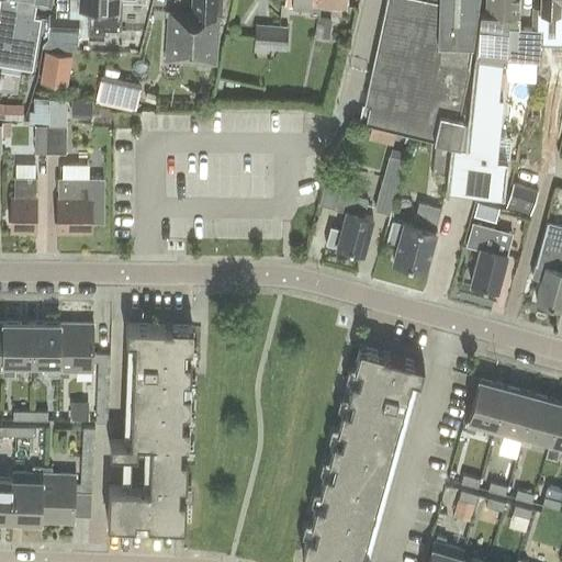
[(52,7),(52,0),(0,0),(0,63),(32,69),(41,18),(34,17),(36,4),(52,7)]
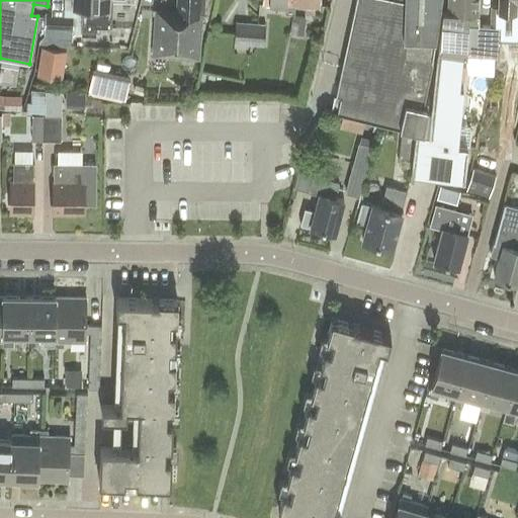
[(73,30),(74,14),(64,13),(64,0),(51,0),(51,16),(46,15),(44,39),(71,40),(72,30),(73,30)]
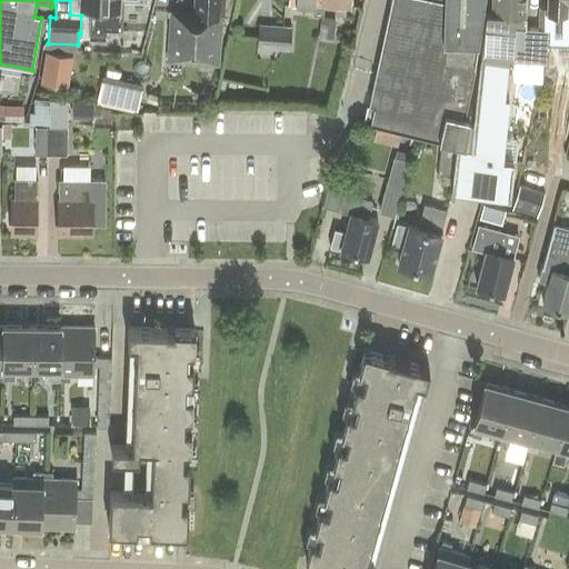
[(147,0),(80,0),(80,8),(91,9),(90,38),(105,39),(105,29),(122,30),(123,1),(148,2),(147,0)]
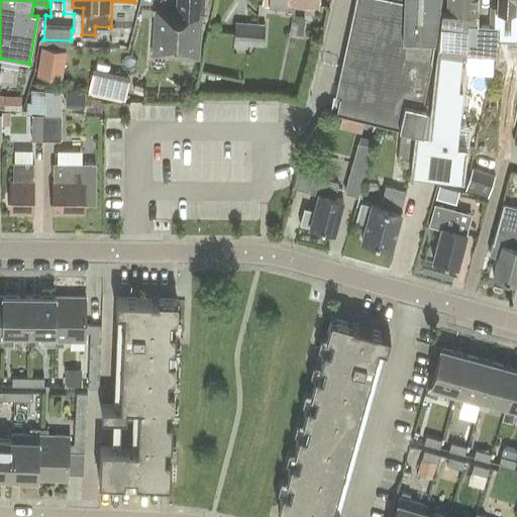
[(204,13),(204,0),(176,0),(176,12),(156,11),(152,53),(168,54),(168,56),(198,58),(200,17),(197,17),(198,13),(204,13)]
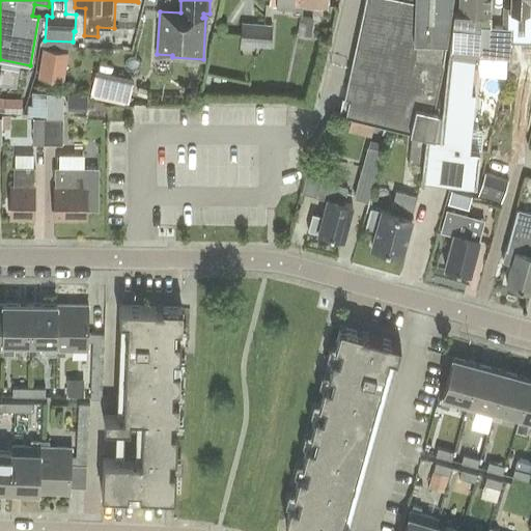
[(269,0),(269,3),(292,5),(292,14),(298,15),(298,0),(269,0)]
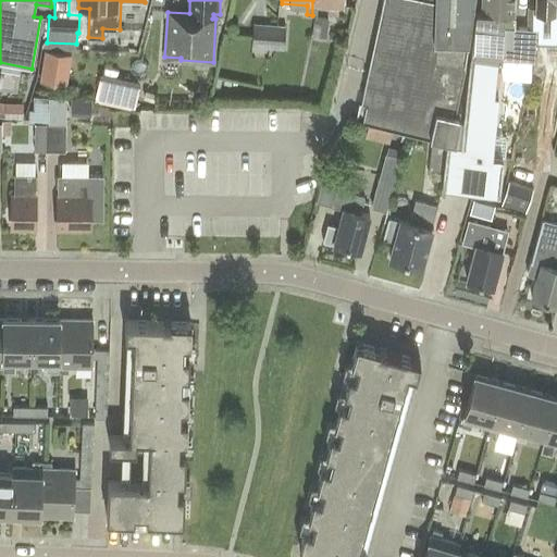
[(312,0),(312,15),(317,15),(318,7),(344,9),(344,0),(312,0)]
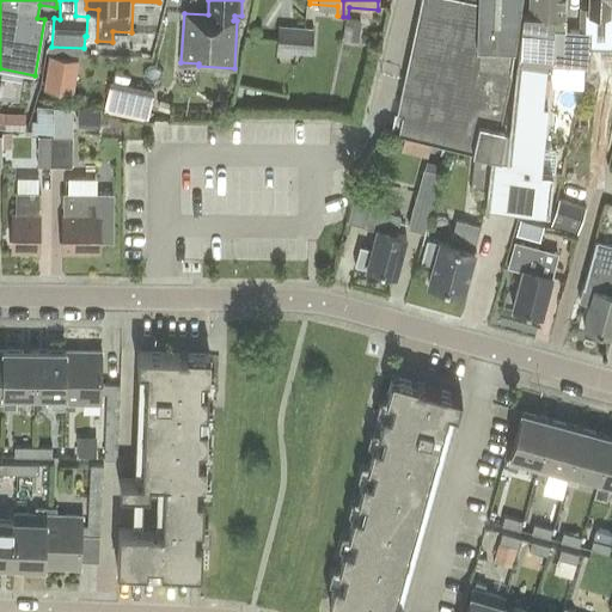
[(490,155),(501,157),(506,122),(501,121),(510,72),(519,12),(520,0),(421,0),(392,132),(475,152),(471,188),(487,189),(489,167),(490,155)]
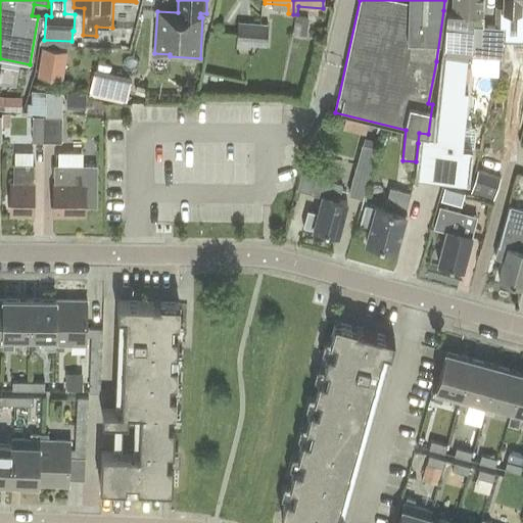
[(441,51),(433,135),(432,143),(462,146),(468,88),(463,87),(467,54),(470,55),(503,57),(504,26),(494,26),(482,26),(483,13),(483,0),(452,0),(452,11),(446,11),(441,51)]
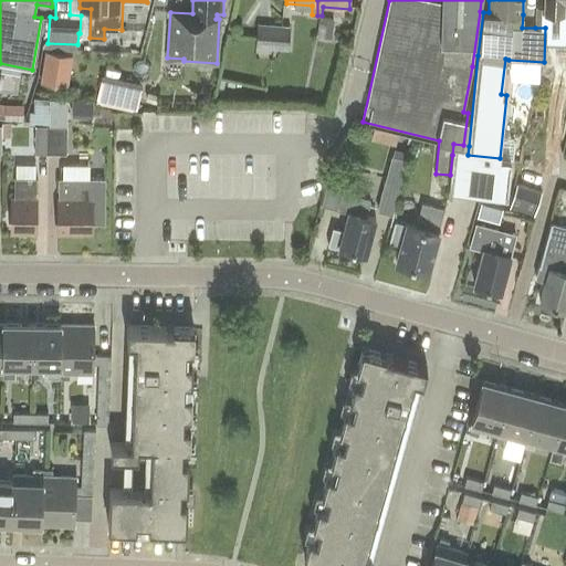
[(565,0),(545,0),(545,6),(545,12),(546,12),(559,13),(559,41),(565,41),(565,0)]
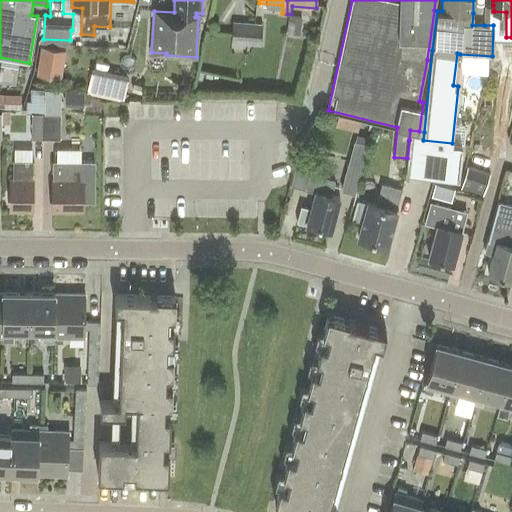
[(493,25),(494,25),(494,11),(493,11),(493,5),(485,5),(484,25),(493,25)]
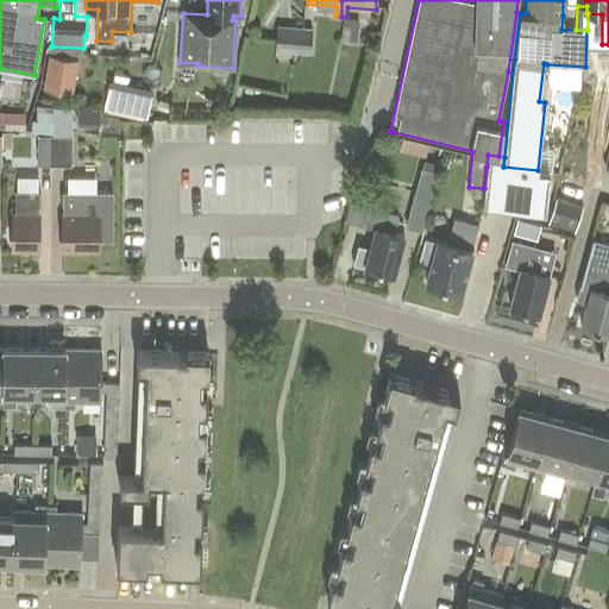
[(359,20),(344,19),(341,38),(357,39),(359,20)]
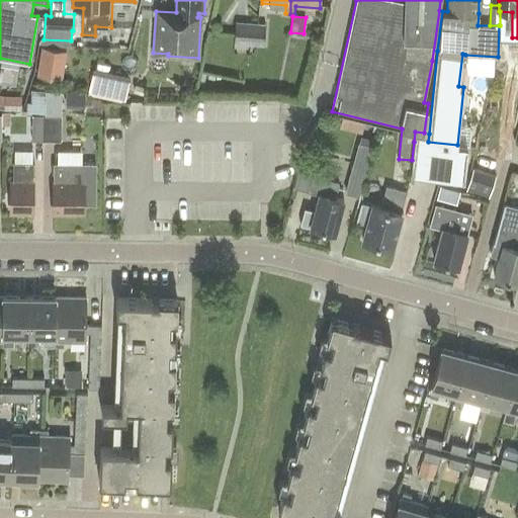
[(264,45),(266,22),(236,20),(235,42),(264,45)]
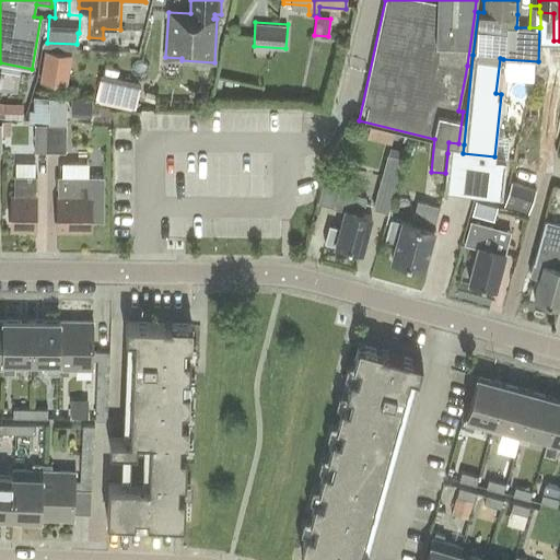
[(45,50),(41,82),(68,85),(72,55),(45,50)]
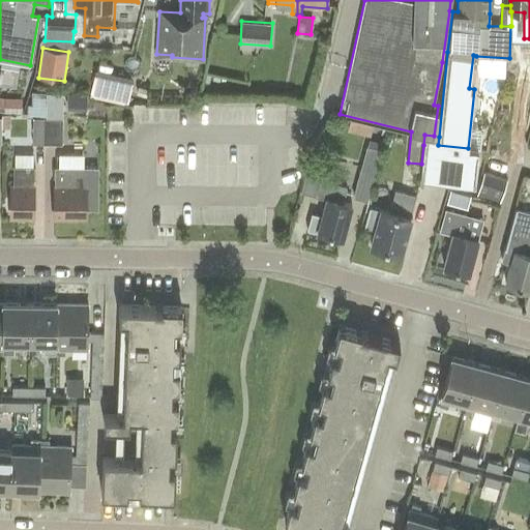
[(92,90),(91,97),(128,105),(134,81),(128,80),(95,74),(92,90)]
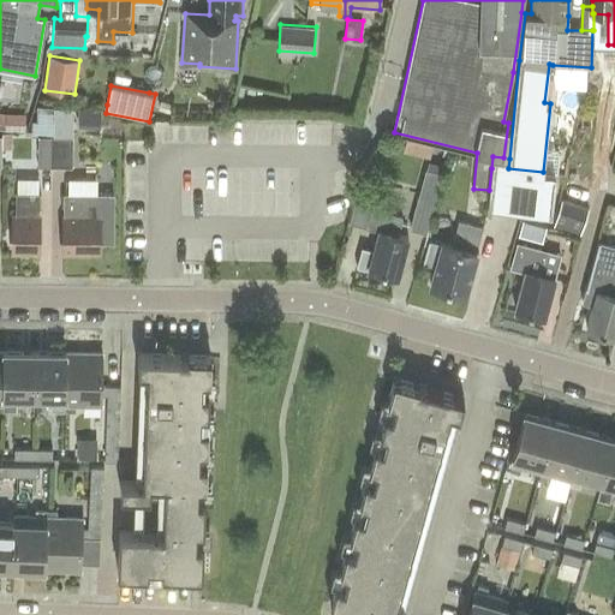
[(230,97),(220,91),(215,97),(225,105),(230,97)]
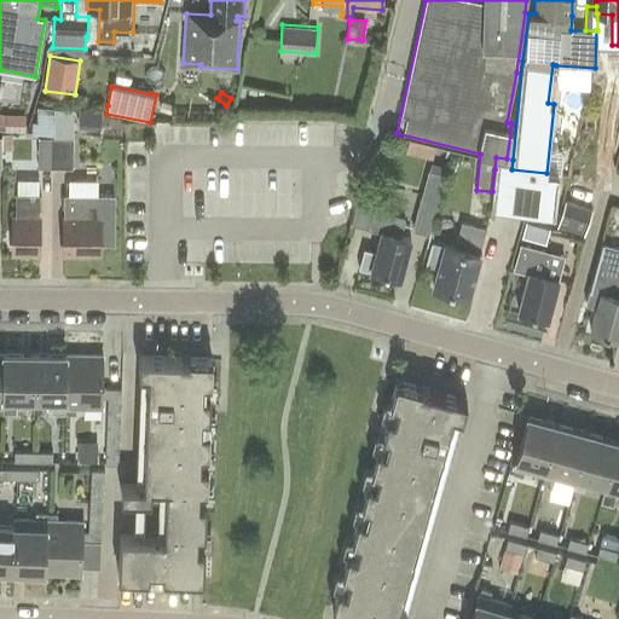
[(55,109),(38,109),(38,121),(33,121),(32,137),(39,138),(38,168),(52,168),(53,138),(55,138),(55,109)]
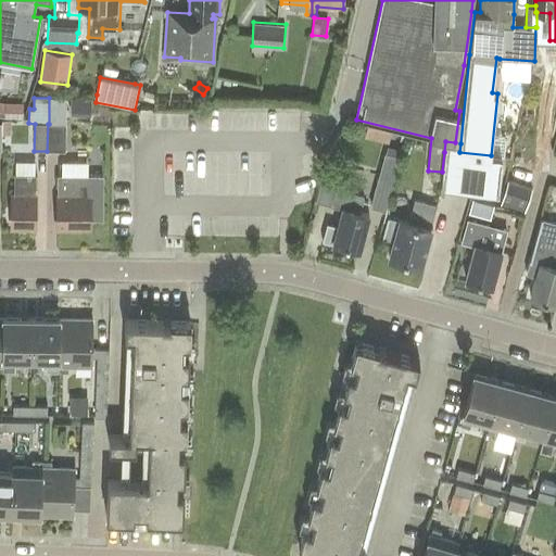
[(65,151),(66,98),(49,98),(49,124),(48,124),(47,151),(65,151)]
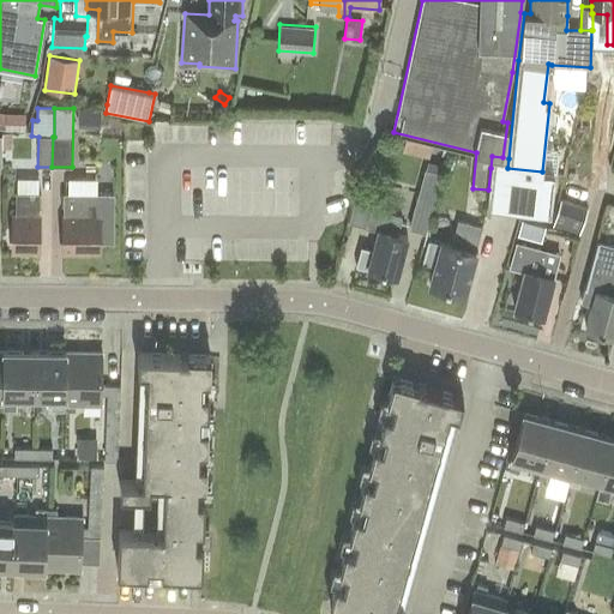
[(0,112),(0,128),(6,131),(26,131),(25,113),(6,113),(0,112)]
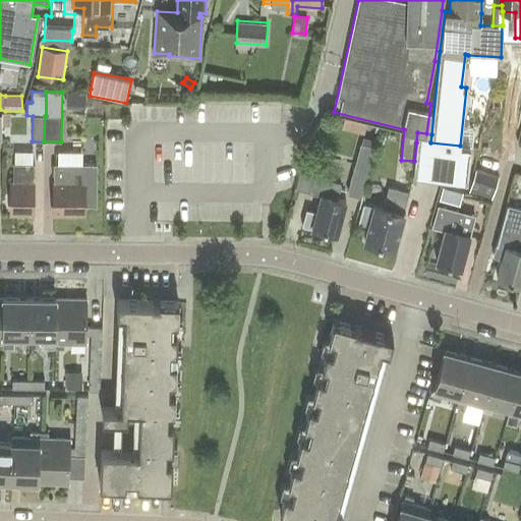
[(414,161),(413,173),(466,179),(470,147),(460,146),(430,142),(431,134),(426,133),(417,132),(416,142),(414,161)]
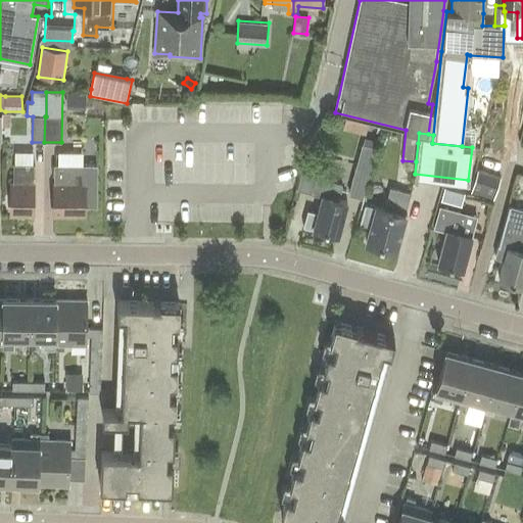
[(376,147),(377,141),(365,138),(363,144),(362,144),(348,195),(363,198),(376,147)]
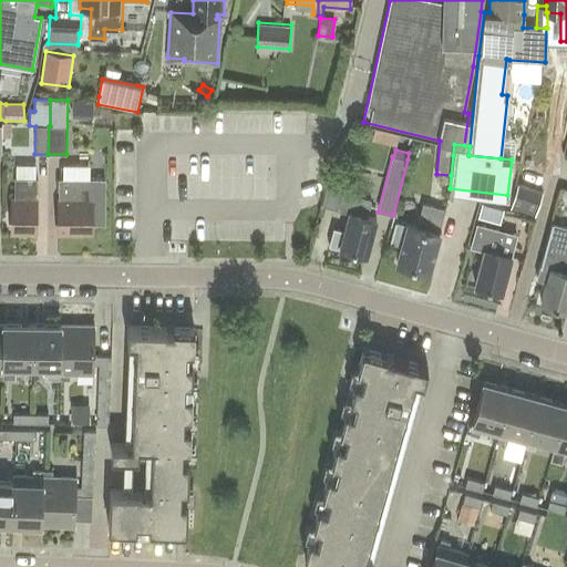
[(35,233),(37,178),(14,177),(14,199),(12,199),(12,232),(35,233)]
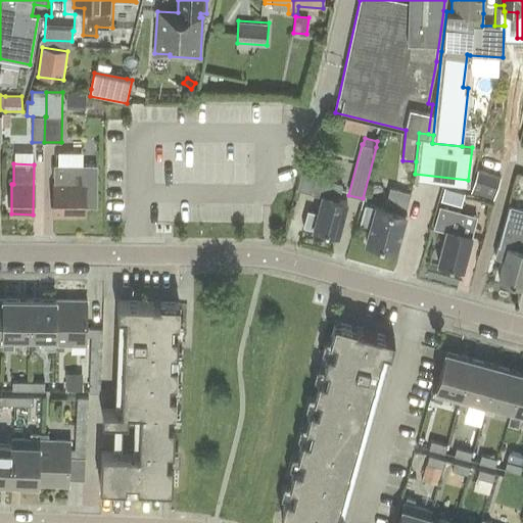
[(98,165),(54,164),(54,215),(86,215),(86,206),(97,206),(98,165)]
